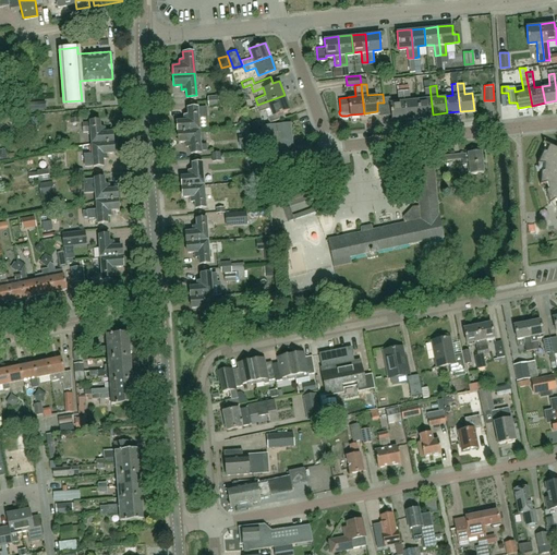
[(425,97),(418,98),(420,116),(433,115),(430,86),(424,86),(425,97)]
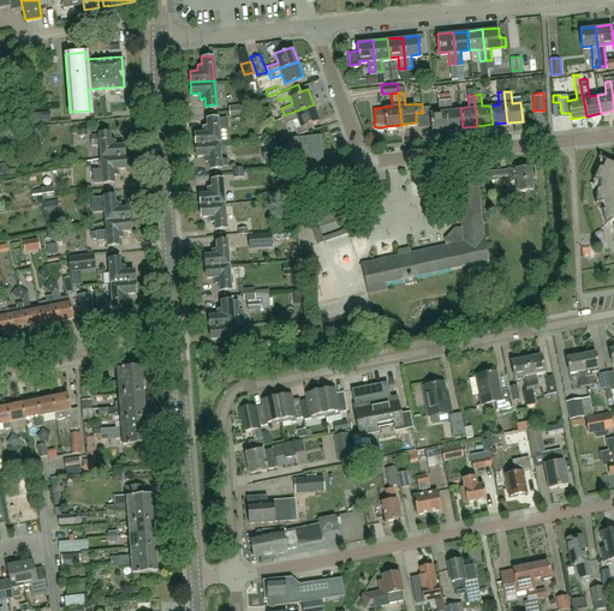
[(431,131),(447,129),(443,97),(437,99),(439,111),(430,112),(429,105),(422,105),(423,113),(429,112),(431,131)]
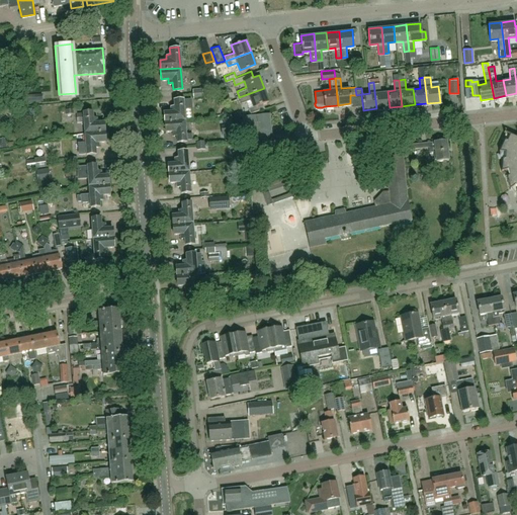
[(379,82),(373,82),(376,108),(390,107),(388,91),(380,92),(379,82)]
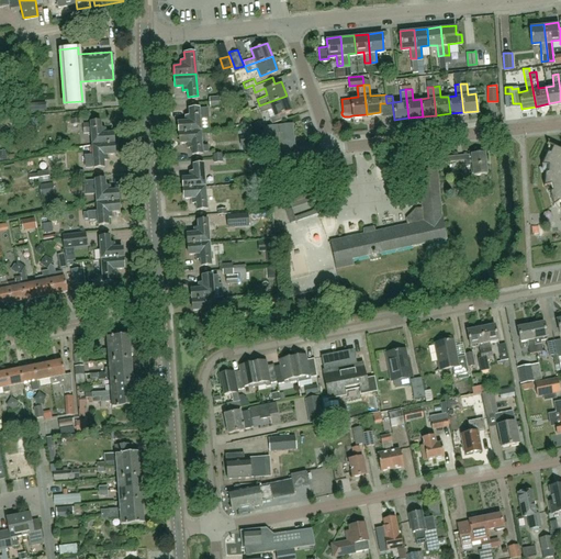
[(291,108),(287,96),(259,105),(261,110),(271,105),(275,114),(270,115),(272,121),(287,115),(284,110),(291,108)]
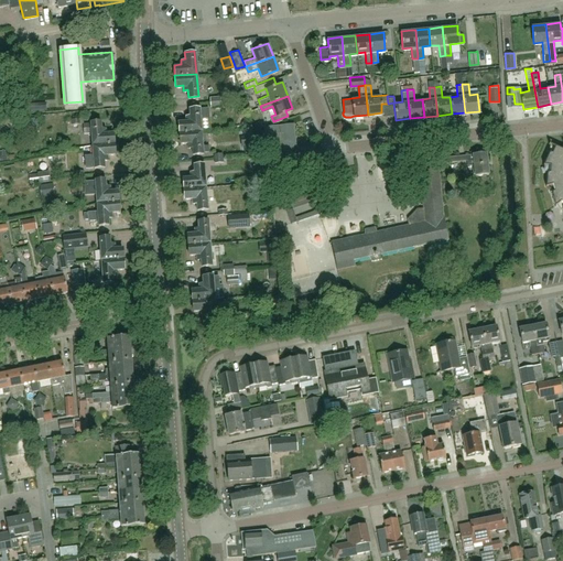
[(494,104),(495,115),(502,115),(502,103),(494,104)]
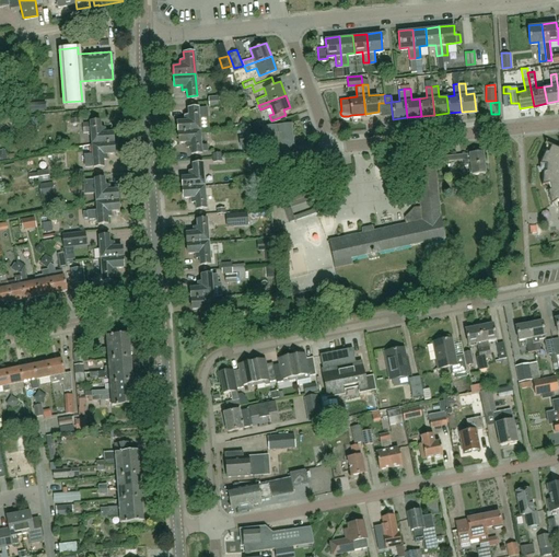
[(206,106),(198,107),(198,106),(187,107),(188,114),(184,115),(184,119),(177,120),(177,130),(199,128),(198,117),(207,116),(206,106)]
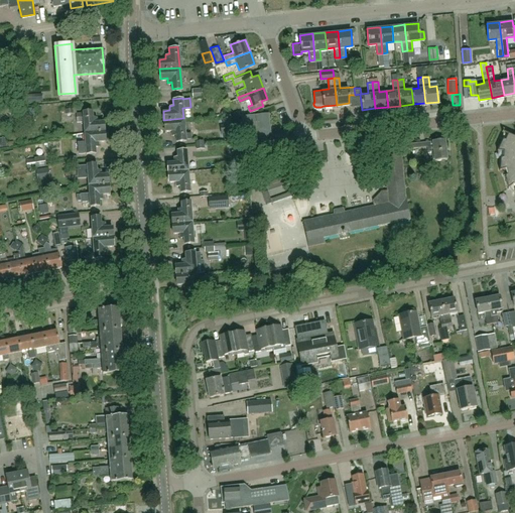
[(33,118),(32,106),(23,107),(23,119),(33,118)]
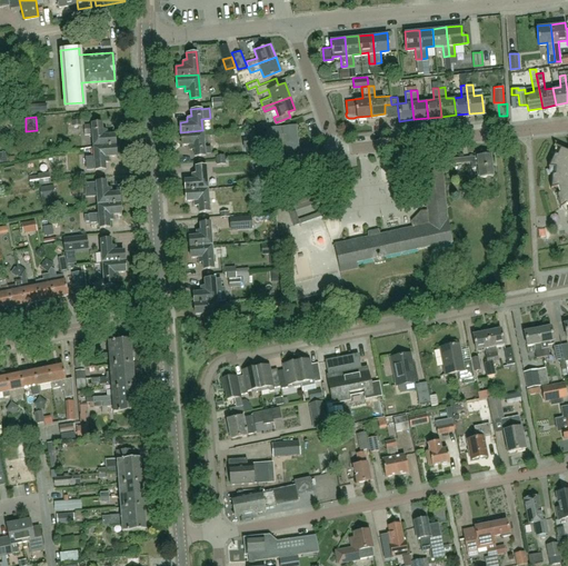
[(92,145),(115,144),(113,132),(106,132),(106,128),(101,128),(101,121),(83,122),(83,132),(91,132),(92,145)]
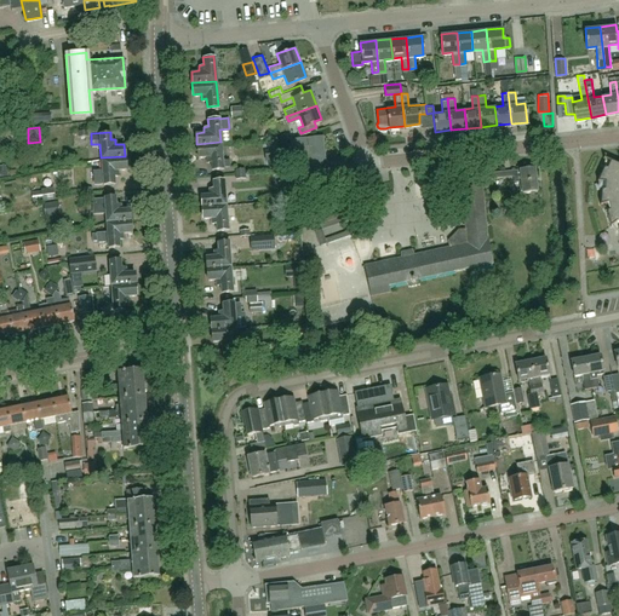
[(333,159),(325,160),(322,134),(291,138),(294,173),(322,171),(324,182),(336,179),(333,159)]
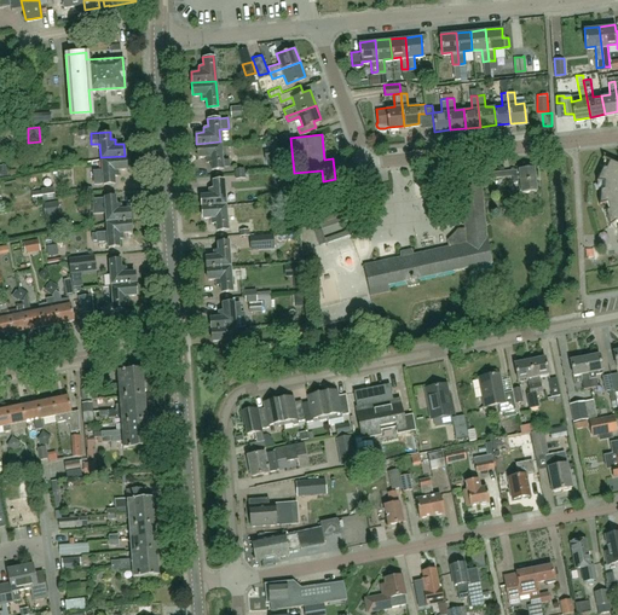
[(275,139),(267,140),(269,166),(277,164),(275,139)]
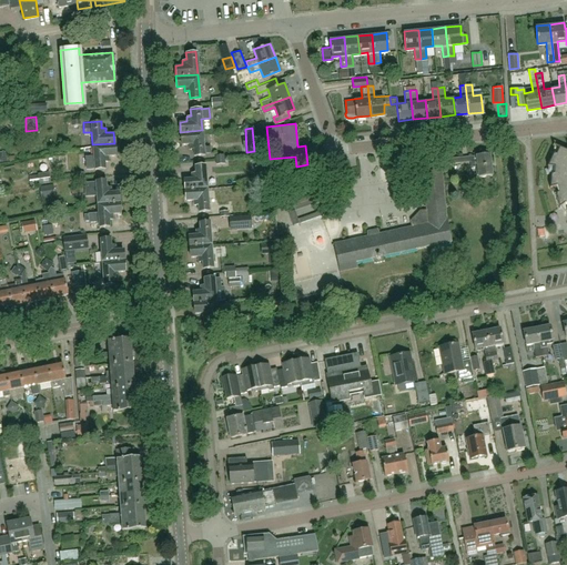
[(203,145),(202,130),(180,132),(181,142),(189,142),(189,147),(193,147),(193,153),(204,153),(204,151),(210,150),(209,144),(203,145)]
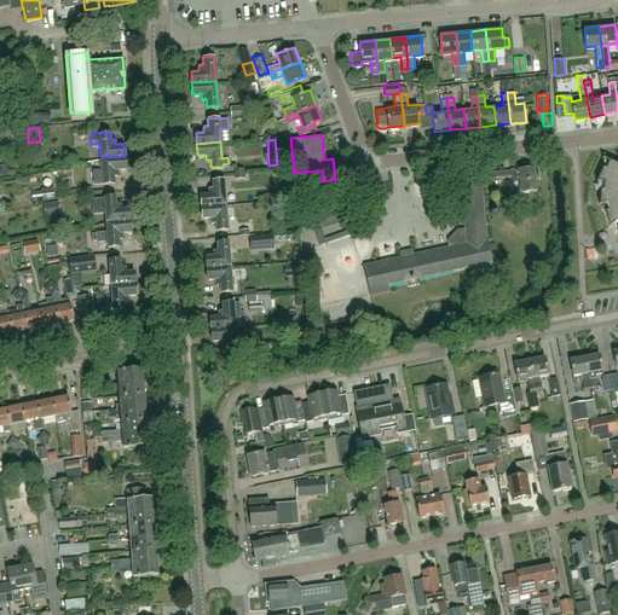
[(126,167),(125,156),(100,157),(100,168),(92,169),(93,183),(102,181),(102,183),(114,181),(114,174),(117,173),(117,168),(126,167)]
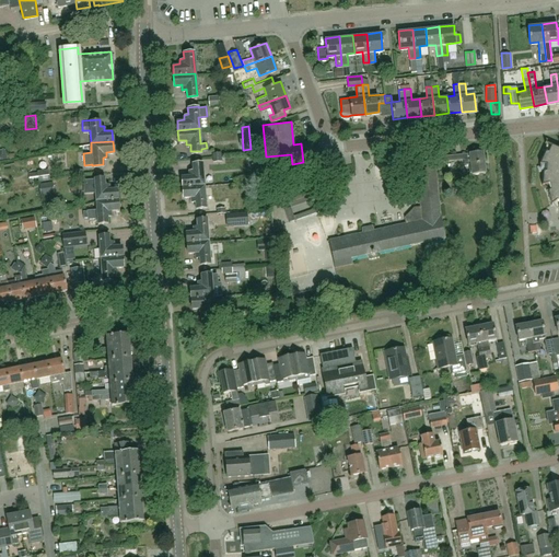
[(558,147),(550,143),(547,150),(545,149),(538,162),(539,162),(546,163),(545,169),(542,169),(540,183),(542,183),(548,182),(549,187),(546,188),(550,202),(556,198),(558,202),(558,204),(557,206),(558,207),(558,147)]
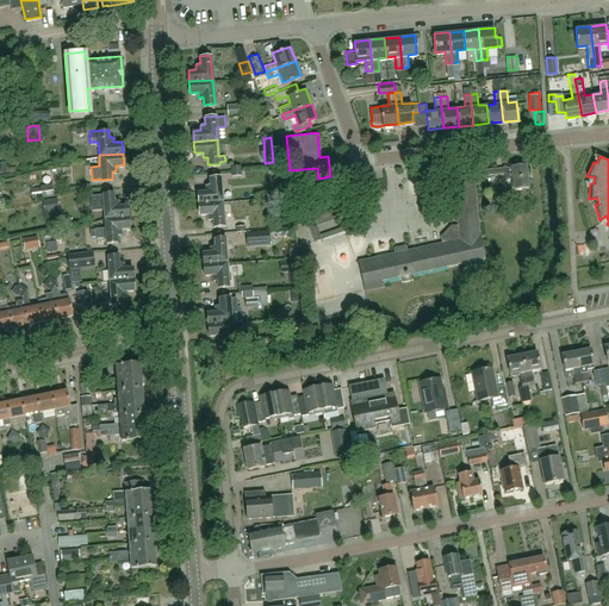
[(526,163),(510,164),(502,166),(502,167),(504,166),(505,170),(505,176),(510,176),(511,186),(514,186),(514,187),(528,186),(526,163)]
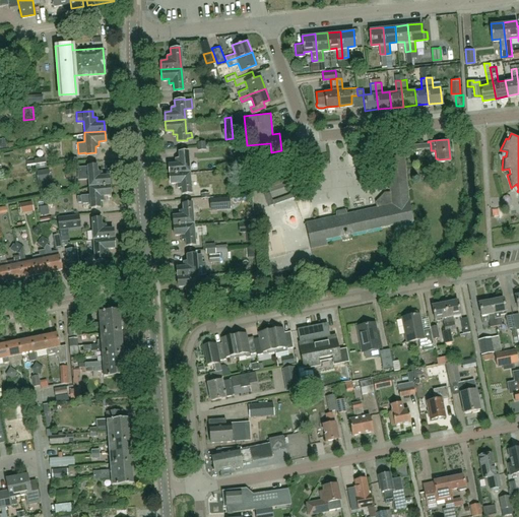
[(384,191),(383,192),(375,200),(376,206),(346,212),(344,208),(336,210),(336,214),(305,221),(311,247),(327,243),(326,238),(341,235),(343,239),(351,237),(351,232),(413,218),(408,197),(404,155),(411,154),(410,148),(409,143),(386,146),(390,190),(384,191)]
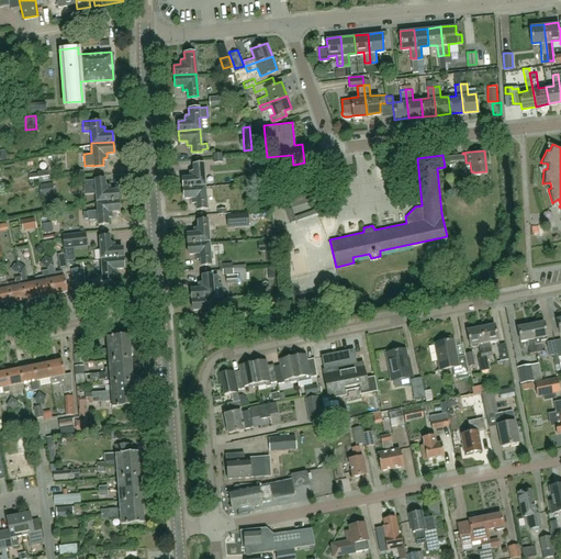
[(182,186),(204,185),(202,163),(192,163),(193,170),(189,170),(189,175),(182,176),(182,186)]
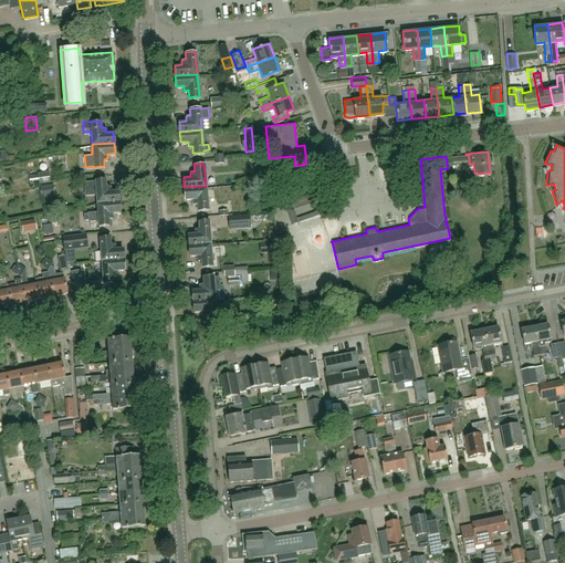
[(48,169),(37,171),(38,181),(50,180),(48,169)]
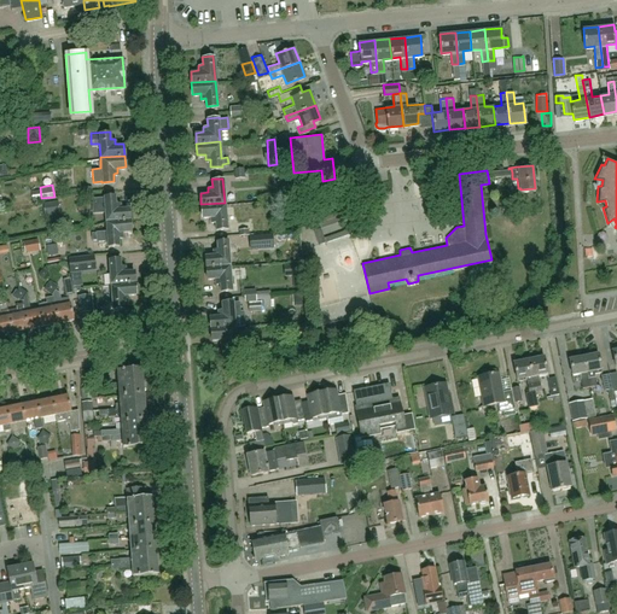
[(92,211),(104,210),(105,220),(129,217),(128,206),(121,206),(120,202),(115,202),(115,194),(103,196),(91,197),(92,211)]
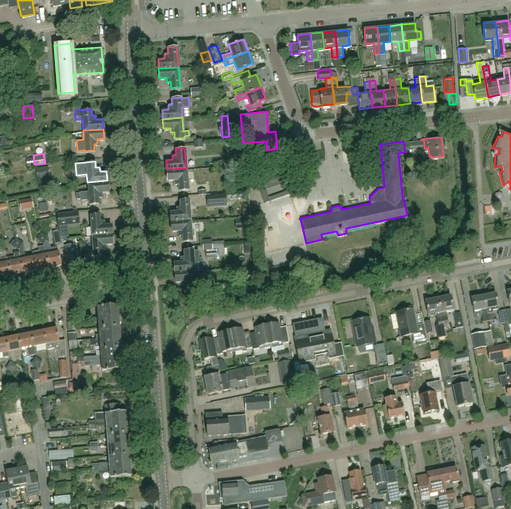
[(47,165),(35,166),(37,176),(49,175),(47,165)]
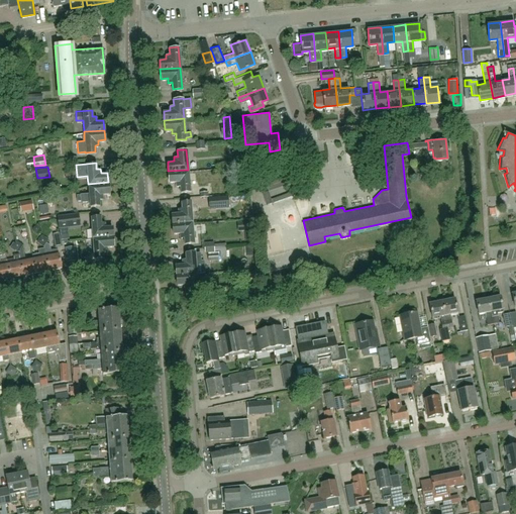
[(188,170),(168,171),(169,181),(176,181),(176,185),(180,185),(181,192),(190,191),(188,170)]
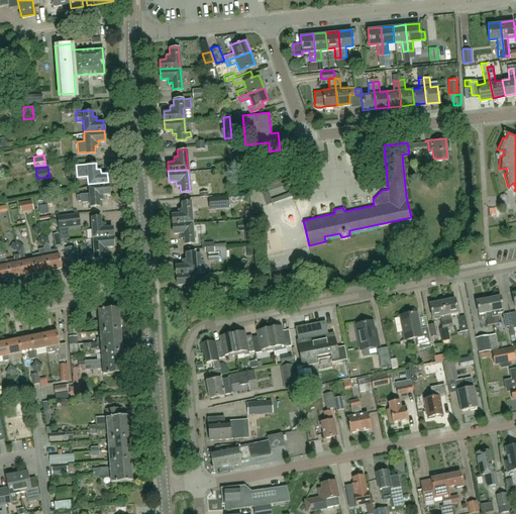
[(281,180),(271,183),(272,188),(283,185),(281,180)]
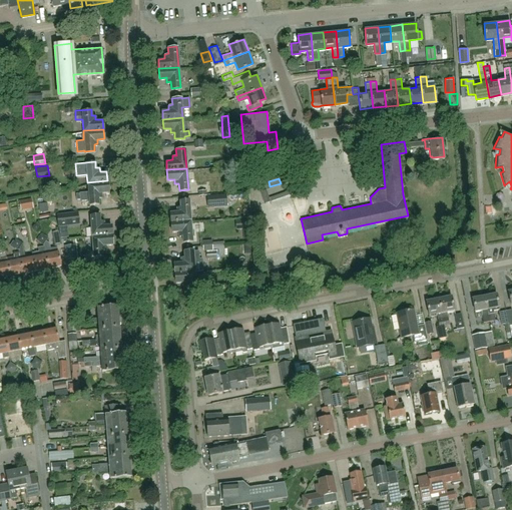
[(107,180),(87,182),(88,190),(79,191),(76,192),(76,197),(80,197),(80,198),(88,198),(89,203),(98,202),(97,196),(101,195),(101,191),(108,190),(107,180)]
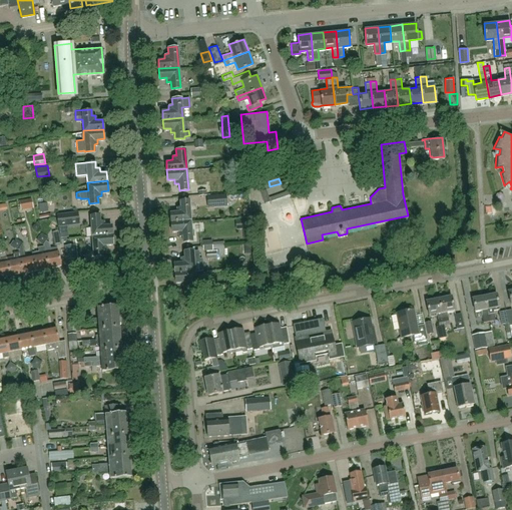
[(209,191),(221,191),(221,182),(210,181),(209,191)]
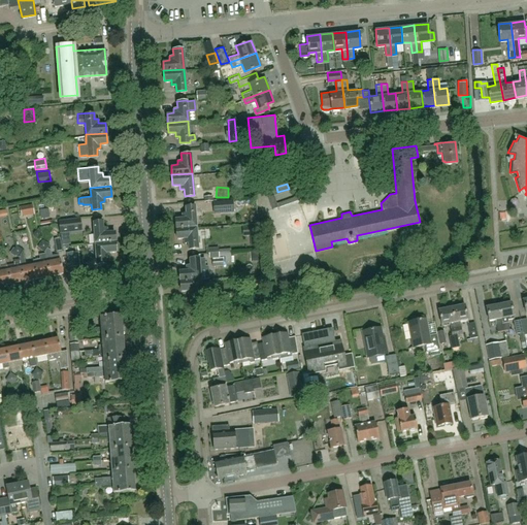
[(280,200),(297,193),(295,188),(276,195),(280,200)]
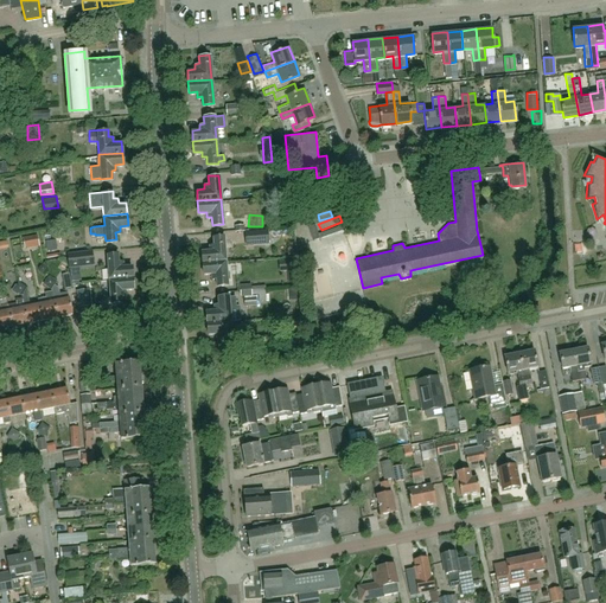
[(308,224),(312,233),(313,238),(320,236),(316,222),(308,224)]
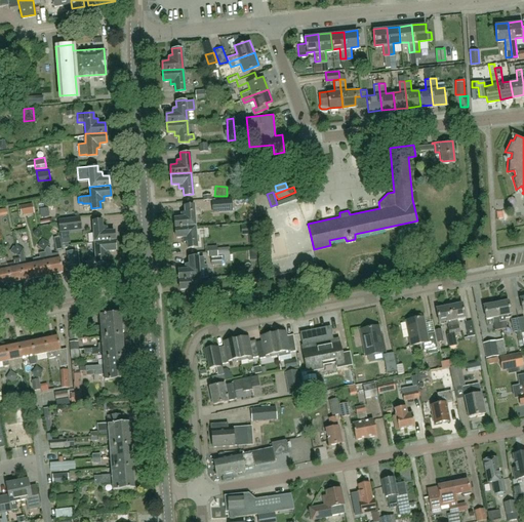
[(231,207),(230,197),(211,198),(212,209),(231,207)]
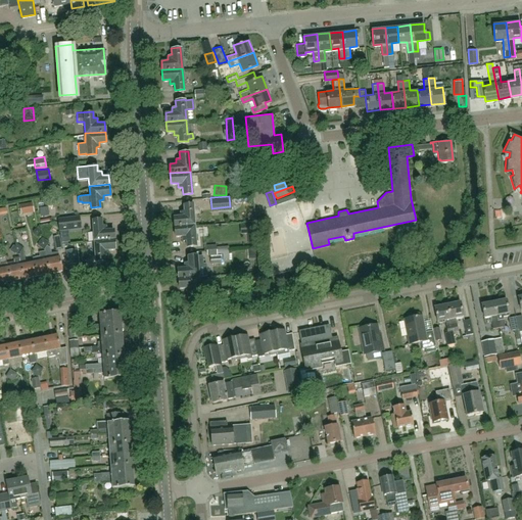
[(20,211),(27,209),(33,208),(31,200),(18,203),(20,211)]
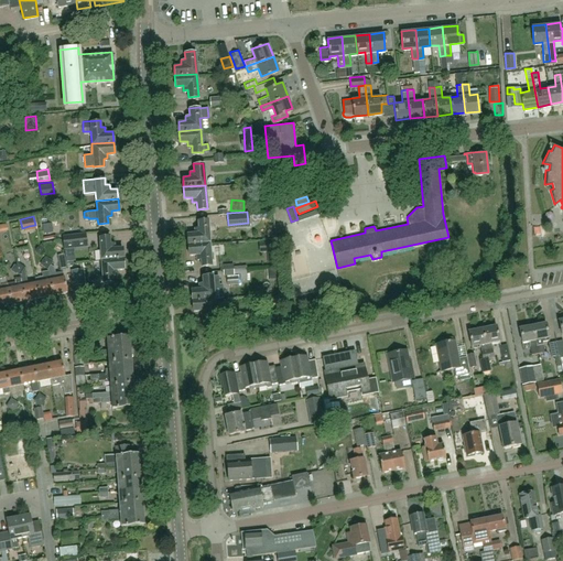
[(187,243),(209,241),(207,218),(197,219),(198,226),(194,227),(194,232),(187,233),(187,243)]
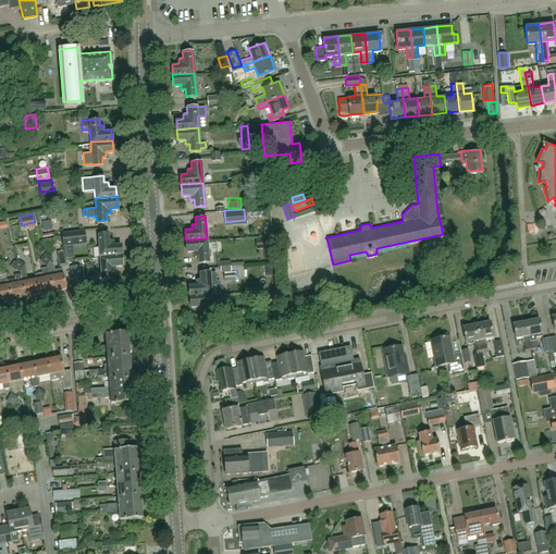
[(41,219),(41,228),(50,228),(50,219),(41,219)]
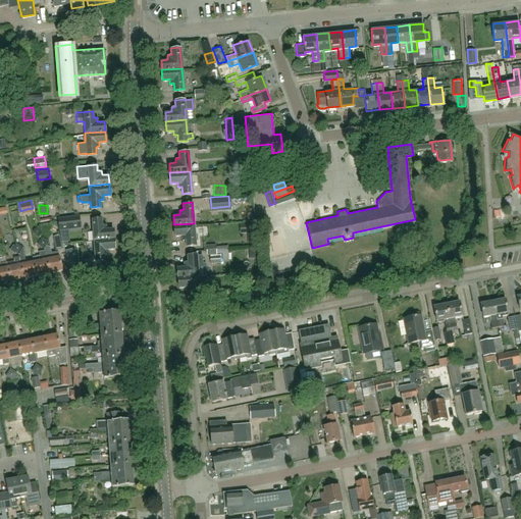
[(80,225),(77,214),(57,217),(59,228),(80,225)]
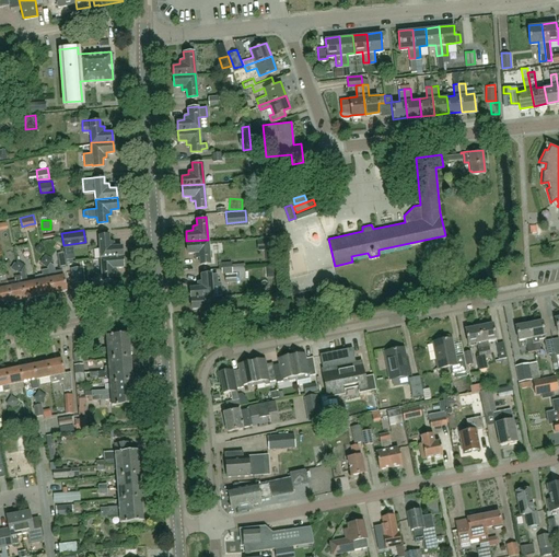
[(100,256),(121,255),(120,244),(113,245),(113,240),(108,240),(108,233),(97,234),(100,256)]
